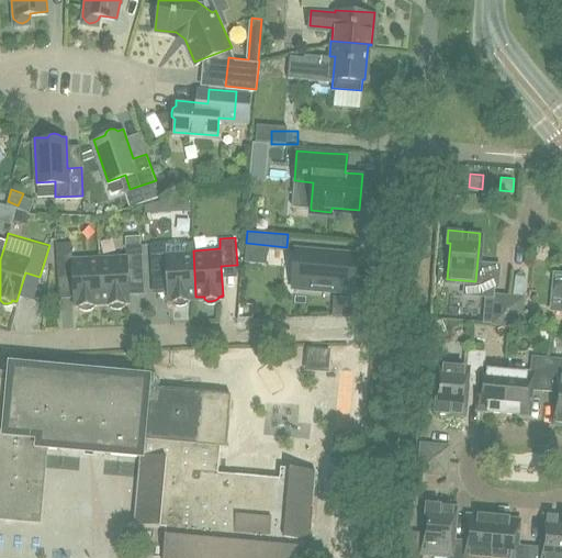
[(190,298),(195,297),(193,250),(189,250),(189,240),(150,242),(152,269),(167,268),(168,299),(170,298),(170,299),(173,299),(173,300),(177,302),(180,303),(184,302),(188,299),(188,298),(190,298)]
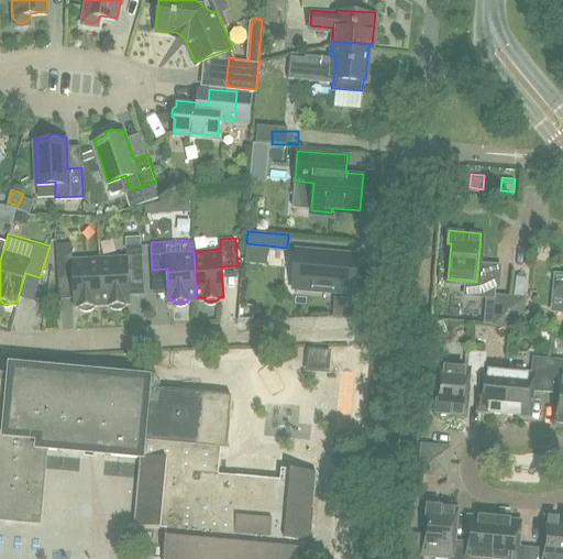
[(101,303),(99,255),(73,256),(72,241),(56,242),(58,274),(74,274),(75,304),(76,304),(79,304),(79,305),(83,307),(87,308),(90,307),(94,305),(94,303),(97,303),(101,303)]
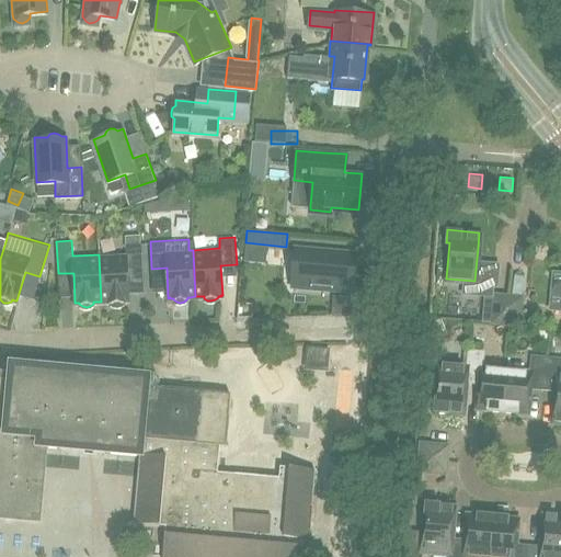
[(126,253),(99,254),(101,302),(106,300),(106,302),(110,302),(110,303),(113,305),(117,306),(121,305),(124,302),(124,300),(127,300),(128,299),(127,270),(142,269),(141,242),(125,242),(126,253)]
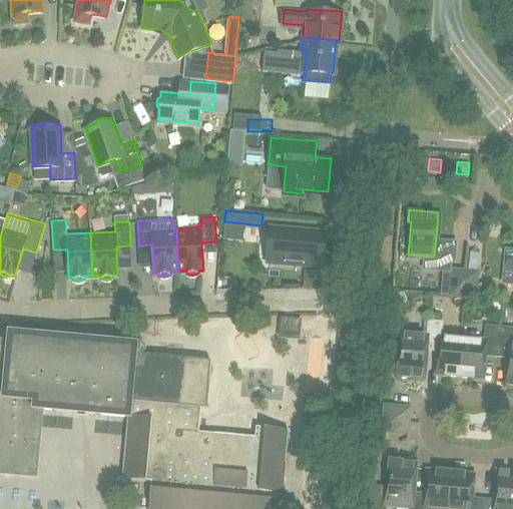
[(322,264),(325,229),(271,225),(268,260),(322,264)]
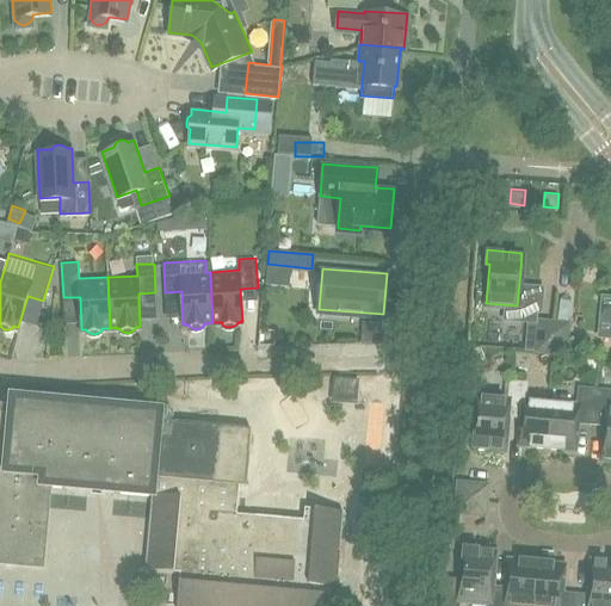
[(535,348),(550,350),(554,319),(537,317),(535,348)]
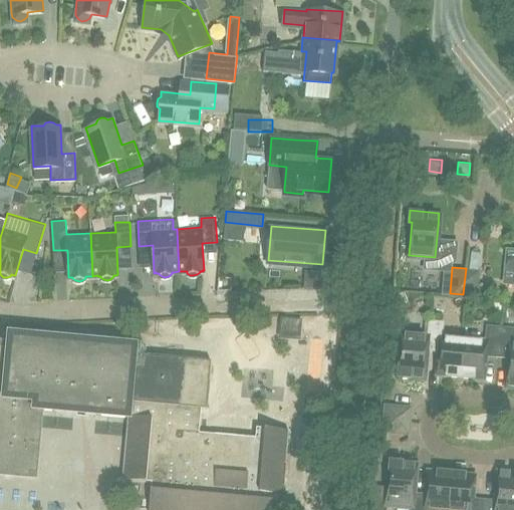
[(478,270),(466,268),(463,294),(476,295),(478,270)]
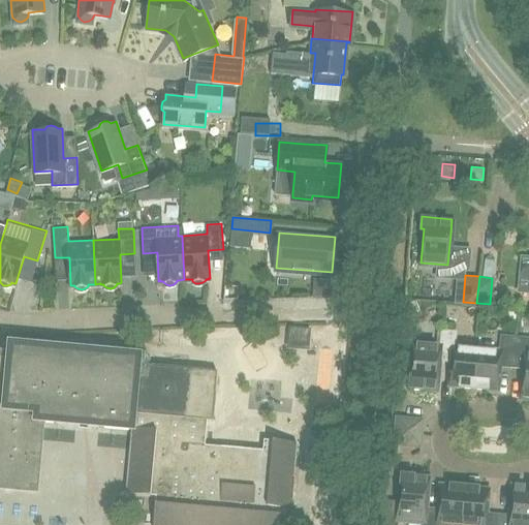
[(292,325),(290,343),(306,344),(307,326),(292,325)]
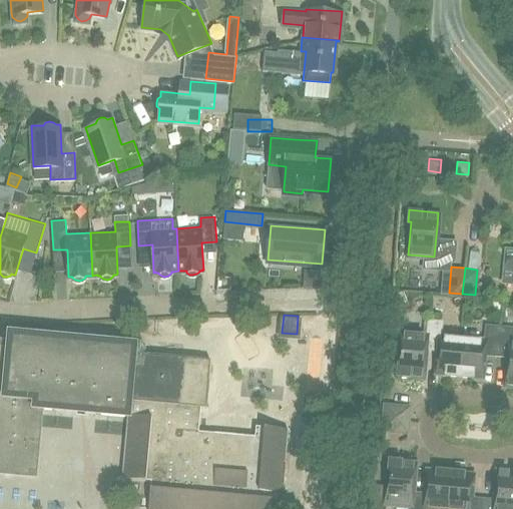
[(459,374),(463,336),(440,334),(442,320),(428,319),(427,332),(426,347),(439,348),(437,372),(459,374)]
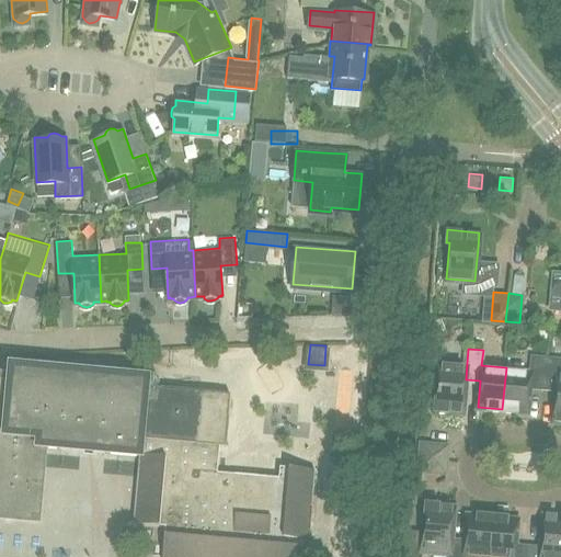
[(542,386),(546,355),(531,354),(530,370),(506,367),(502,409),(527,411),(529,385),(542,386)]
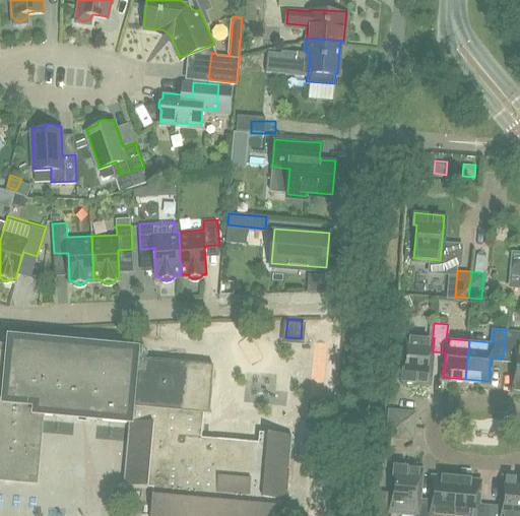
[(519,330),(506,329),(503,358),(515,360),(512,390),(519,390),(519,330)]
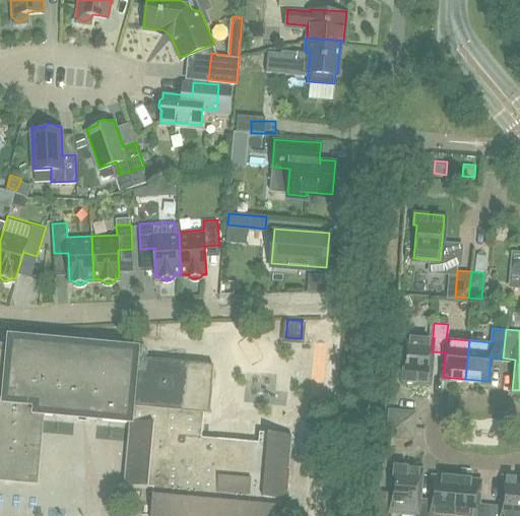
[(432,351),(433,336),(406,334),(402,379),(429,382),(432,351)]
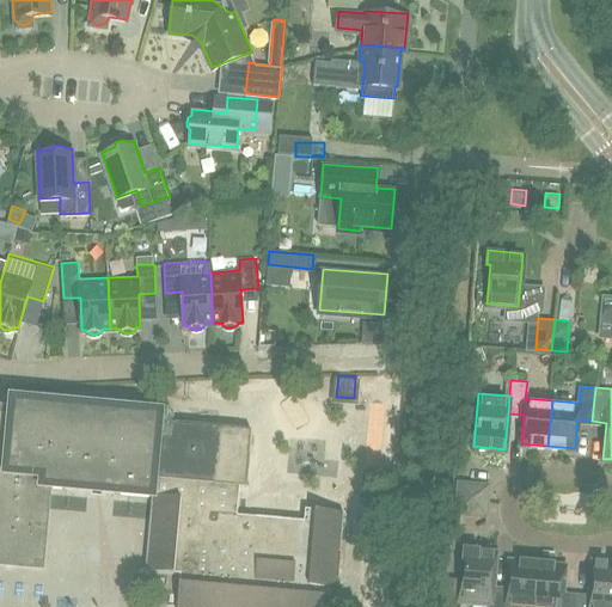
[(11,404),(0,403),(0,560),(42,564),(49,484),(152,494),(146,568),(181,571),(177,606),(328,606),(330,584),(337,586),(343,509),(305,506),(304,519),(236,513),(238,483),(246,484),(251,427),(161,418),(161,409),(12,396),(11,404)]
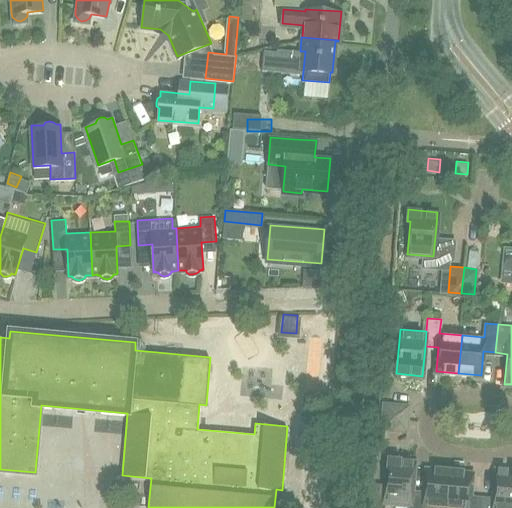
[(383,401),(382,414),(408,417),(409,404),(383,401)]
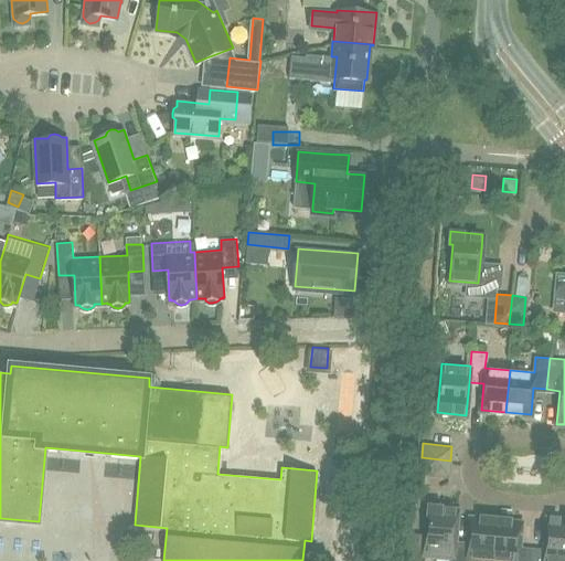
[(450,461),(422,457),(420,472),(449,475),(450,461)]
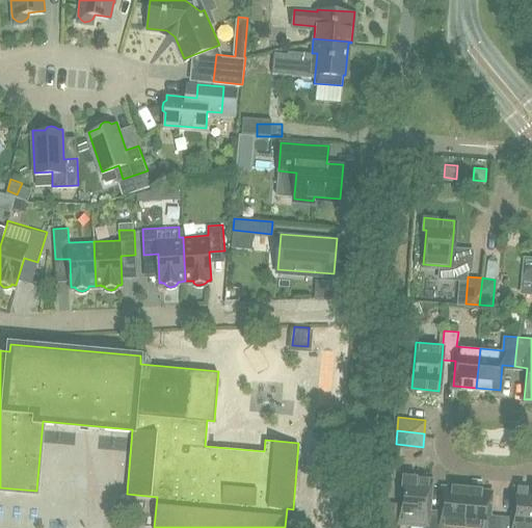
[(428,508),(431,477),(404,475),(399,522),(426,524),(427,508),(428,508)]
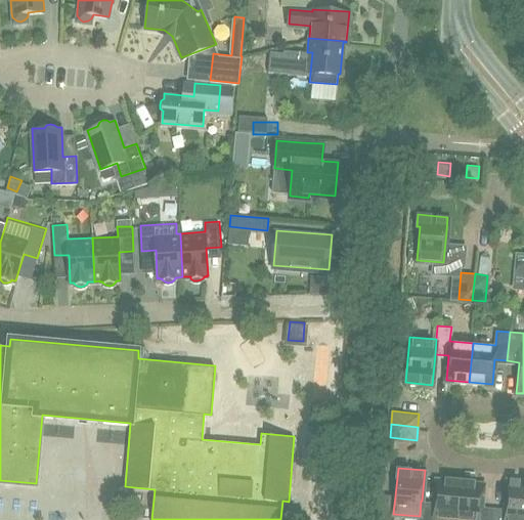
[(420,516),(419,519),(433,519),(433,517),(456,519),(460,480),(437,477),(434,503),(422,501),(421,501),(420,516)]
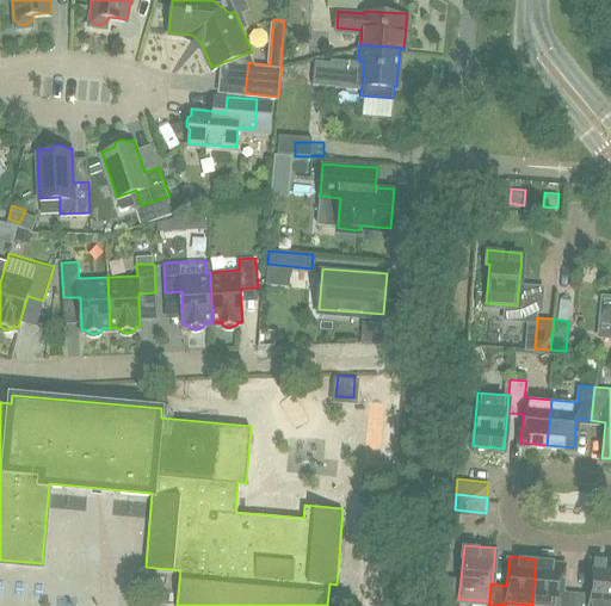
[(575,592),(573,605),(610,605),(610,558),(593,557),(590,593),(575,592)]
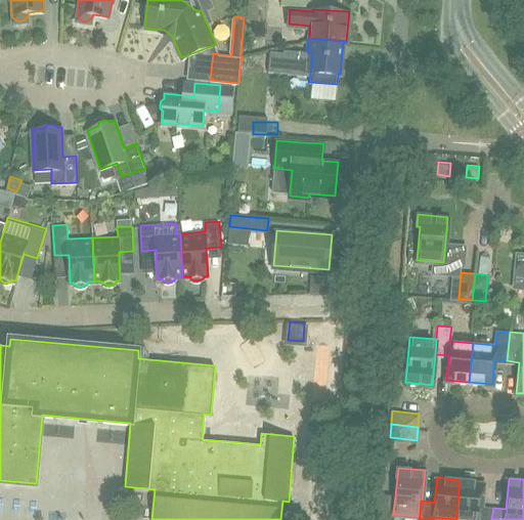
[(460,480),(456,519),(461,519),(491,519),(493,508),(481,507),(483,482),(460,480)]
